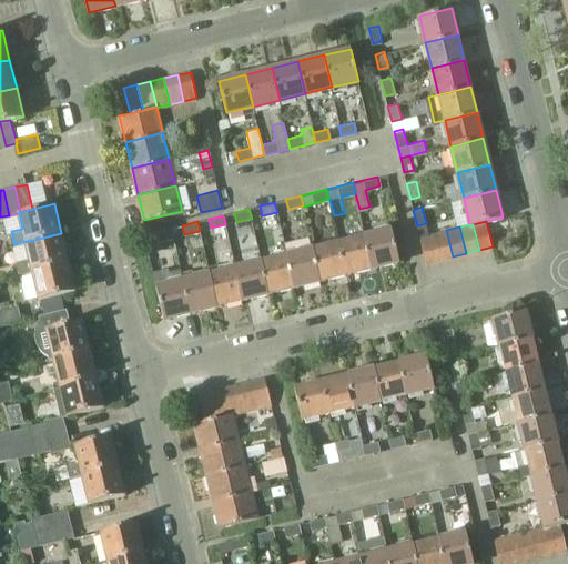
[(174,238),(172,228),(155,231),(159,241),(174,238)]
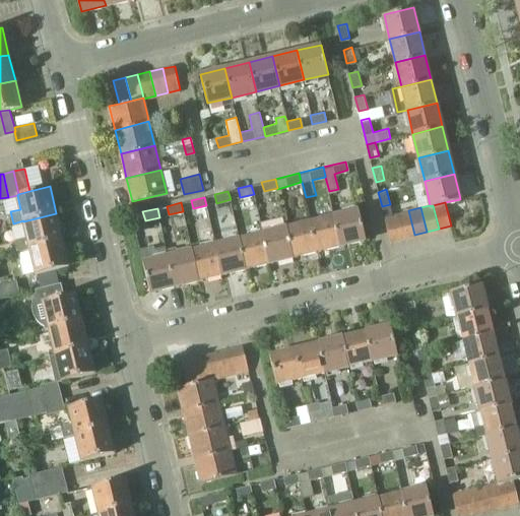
[(358,210),(334,215),(341,244),(365,239),(358,210)]
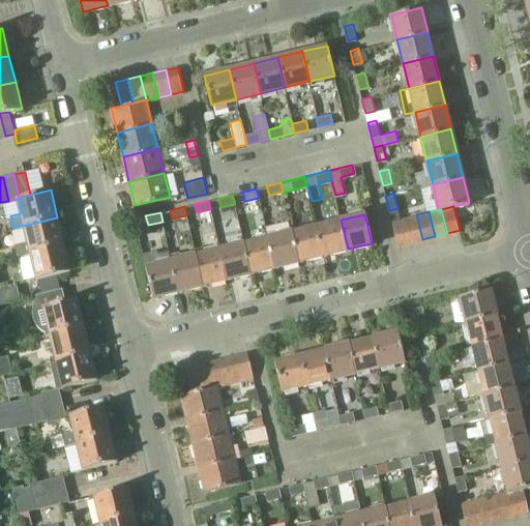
[(410,242),(422,239),(416,214),(404,217),(410,242)]
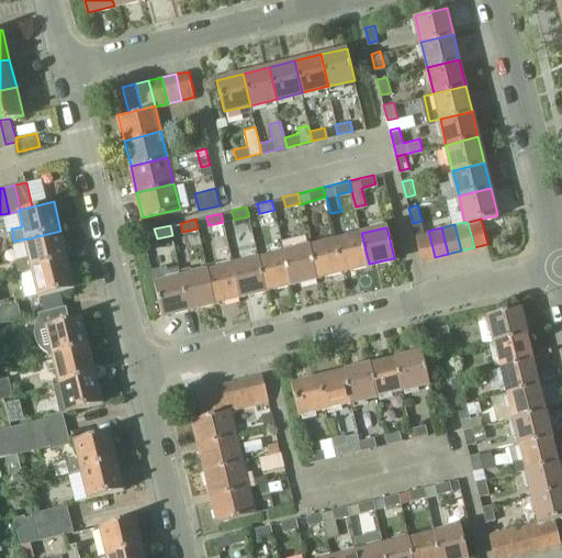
[(19,270),(32,267),(67,258),(60,231),(25,240),(30,255),(15,258),(19,270)]
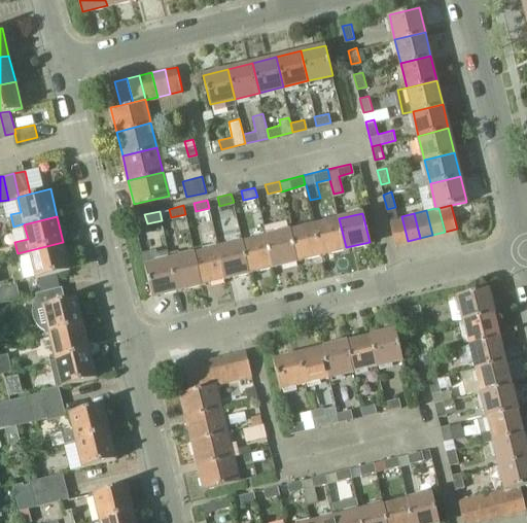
[(395,244),(408,241),(401,216),(389,219),(395,244)]
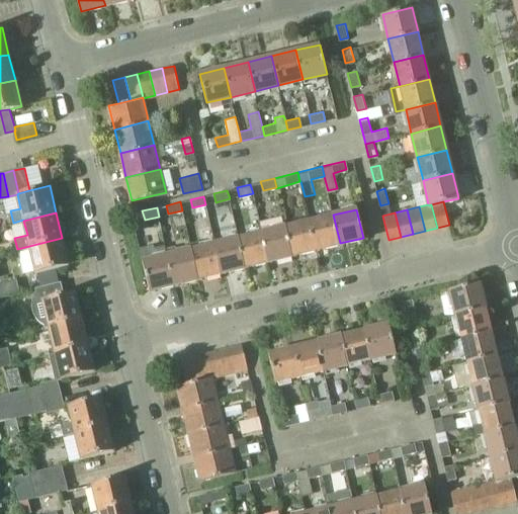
[(316,249),(340,243),(333,215),(310,221),(316,249)]
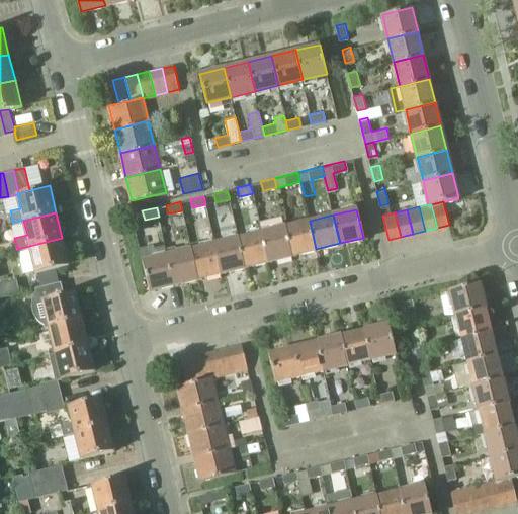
[(292,255),(316,249),(310,221),(285,227),(292,255)]
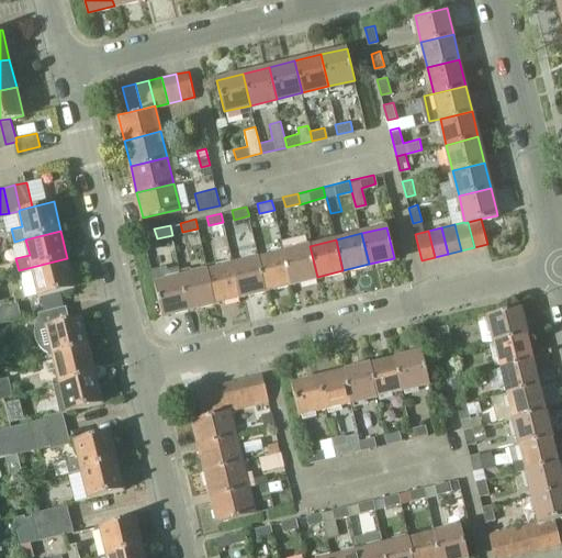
[(291,282),(317,277),(310,246),(284,253),(291,282)]
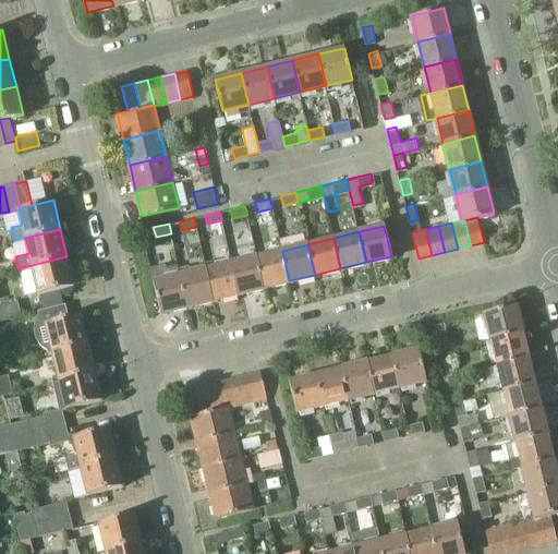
[(264,287),(289,280),(282,251),(256,256),(264,287)]
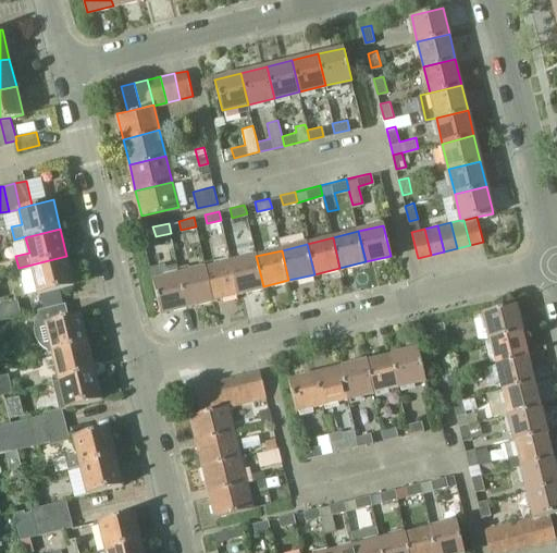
[(66,256),(32,265),(38,293),(73,284),(66,256)]
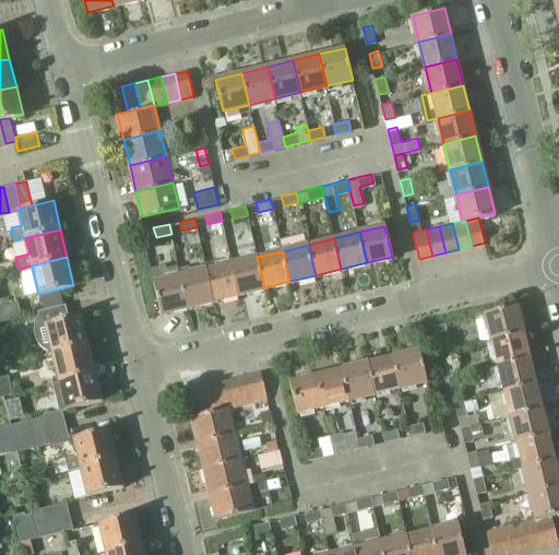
[(238,294),(264,287),(257,257),(230,263),(238,294)]
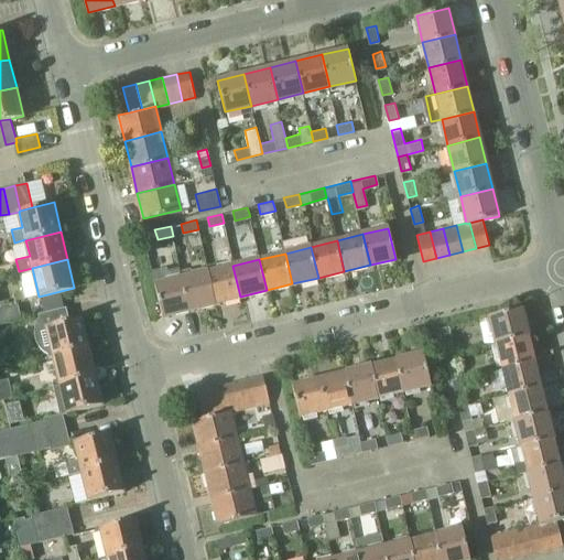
[(215,303),(240,297),(232,266),(231,266),(230,260),(217,264),(216,260),(205,264),(207,270),(207,271),(207,272),(215,303)]
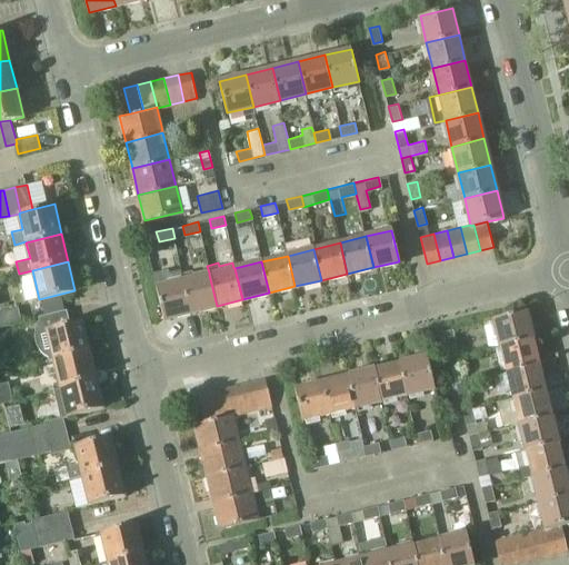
[(190,311),(180,271),(179,267),(169,270),(168,267),(152,271),(157,287),(156,287),(163,318),(190,311)]
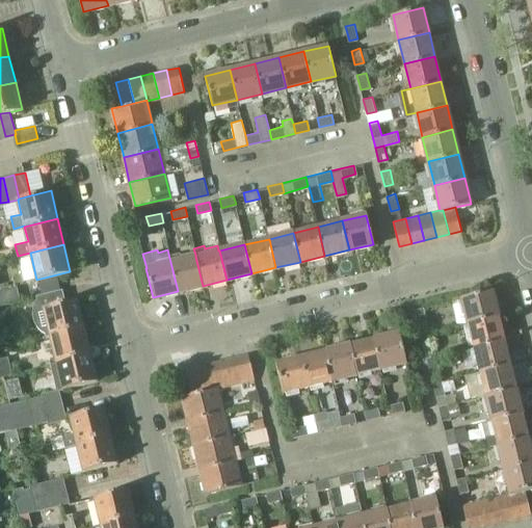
[(168,254),(178,291),(203,286),(195,257),(195,256),(195,255),(194,256),(193,252),(181,254),(180,251),(168,254)]
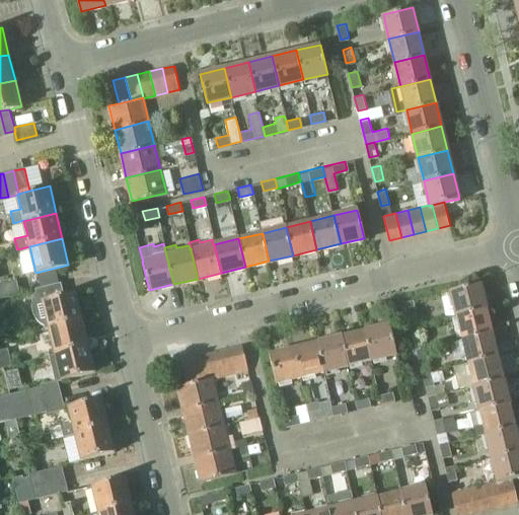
[(0,296),(19,292),(16,280),(0,283),(0,296)]
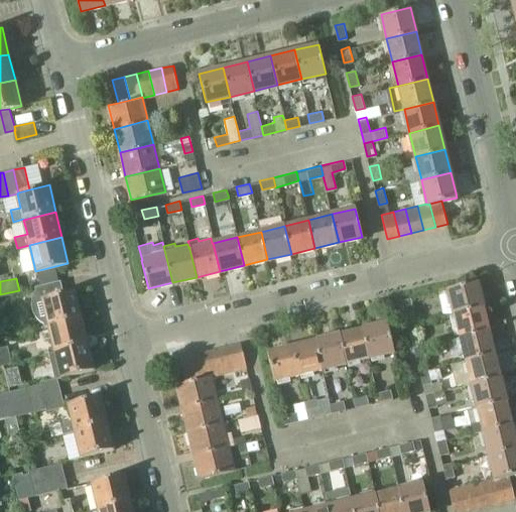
[(43,323),(44,327),(48,326),(82,317),(75,290),(65,293),(60,279),(34,285),(35,289),(33,292),(32,295),(31,299),(31,303),(31,307),(33,311),(35,314),(37,317),(40,321),(43,323)]
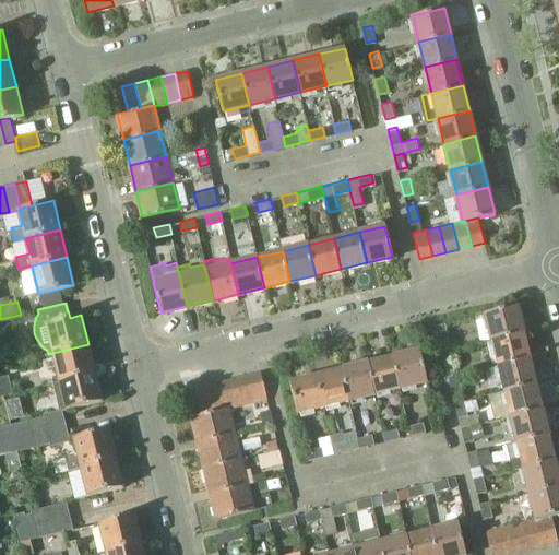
[(524,330),(518,305),(486,313),(492,339),(524,330)]
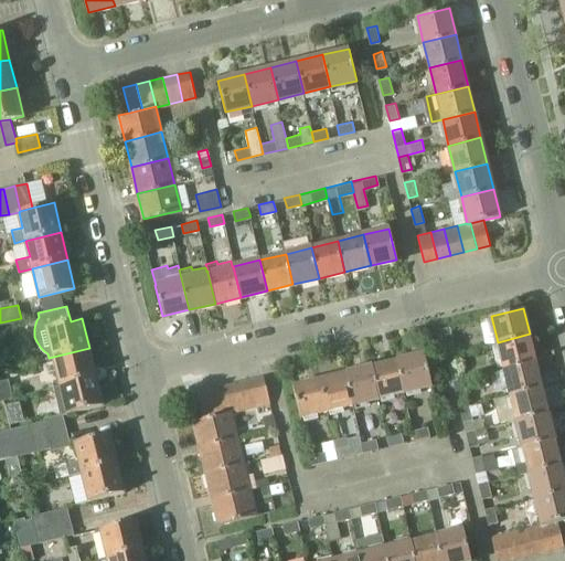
[(450,326),(440,328),(444,342),(454,340),(450,326)]
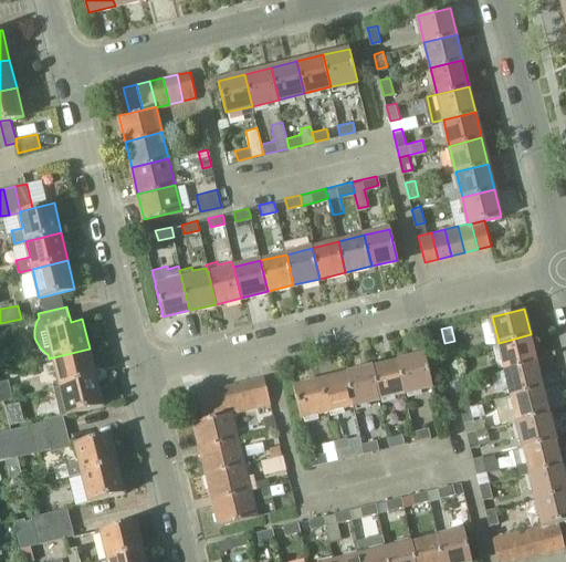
[(531,334),(499,343),(505,368),(537,361),(531,334)]
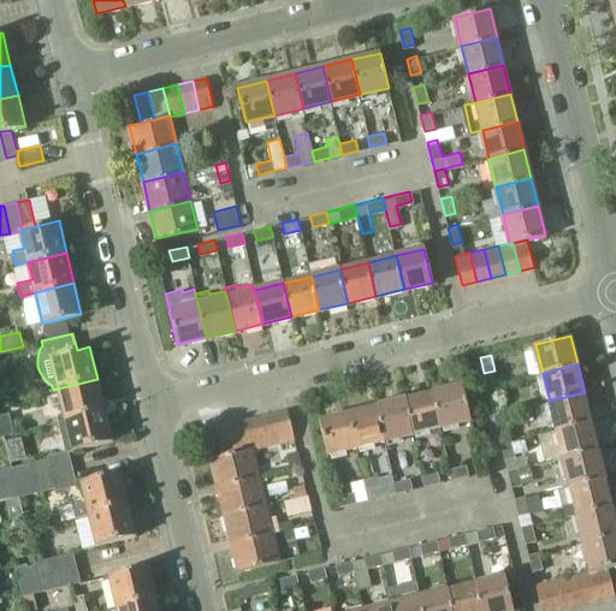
[(66,419),(105,409),(98,379),(58,389),(66,419)]
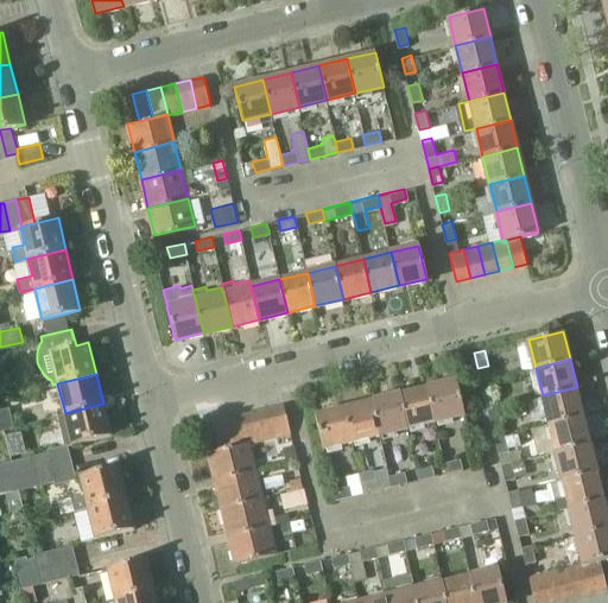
[(481,380),(485,397),(495,394),(491,378),(481,380)]
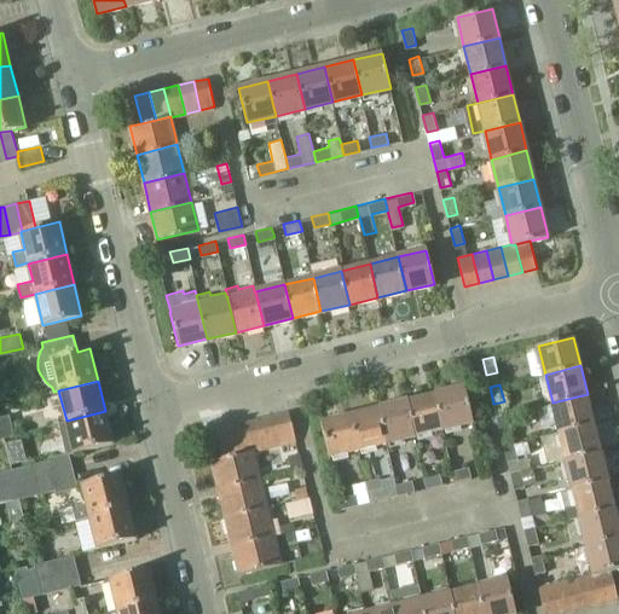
[(464,386),(437,393),(445,428),(473,421),(464,386)]
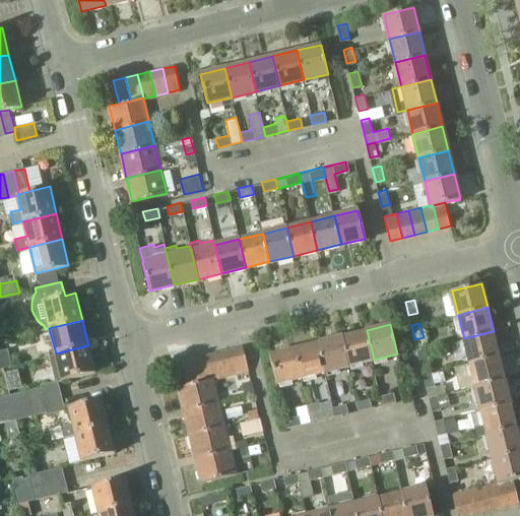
[(349,366),(374,360),(367,330),(342,336),(349,366)]
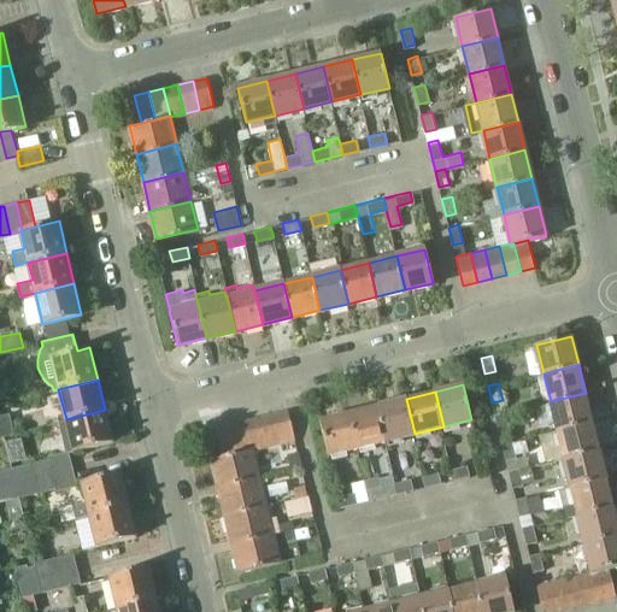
[(557,430),(593,422),(586,393),(551,401),(557,430)]
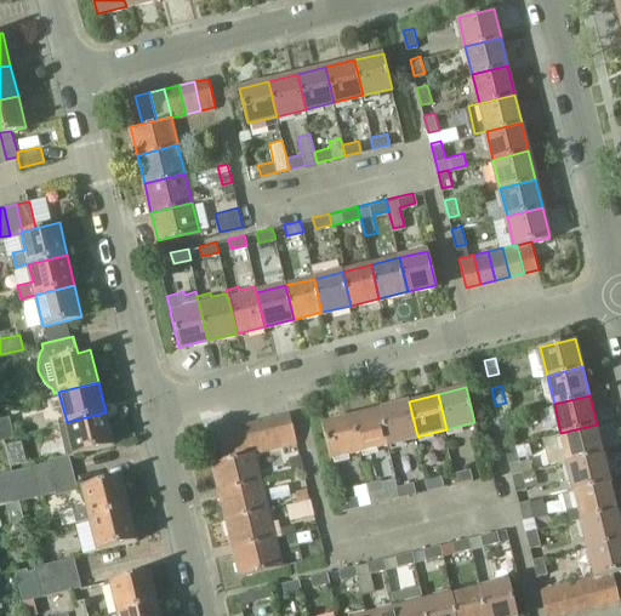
[(388,443),(417,437),(409,401),(380,409),(388,443)]
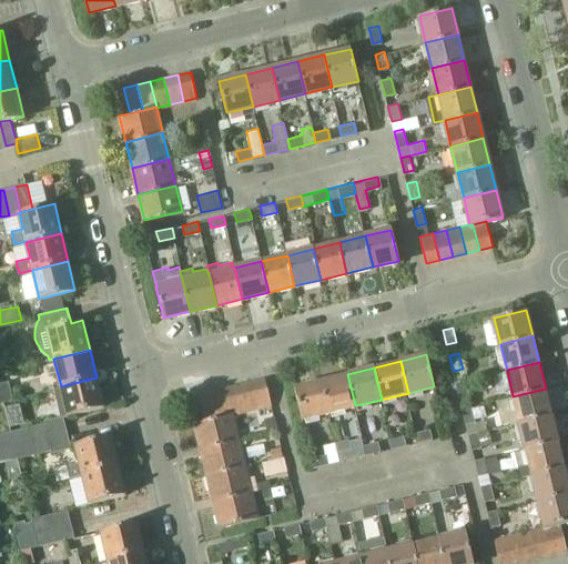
[(328,412),(355,405),(347,374),(321,380),(328,412)]
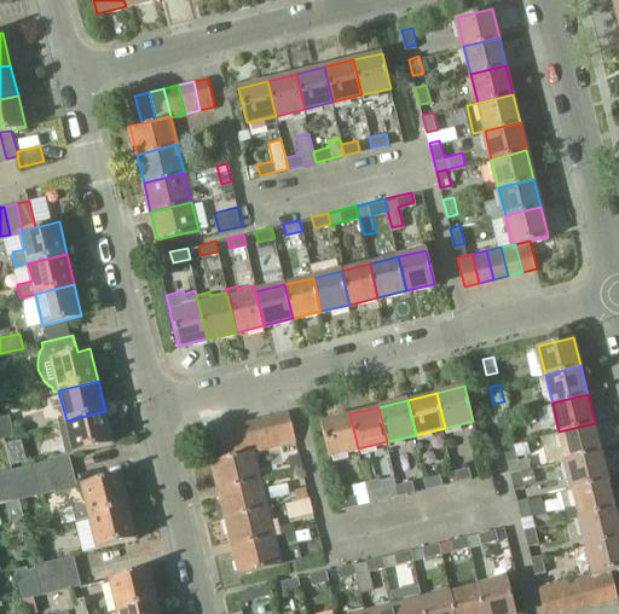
[(67,421),(74,452),(113,442),(105,411),(67,421)]
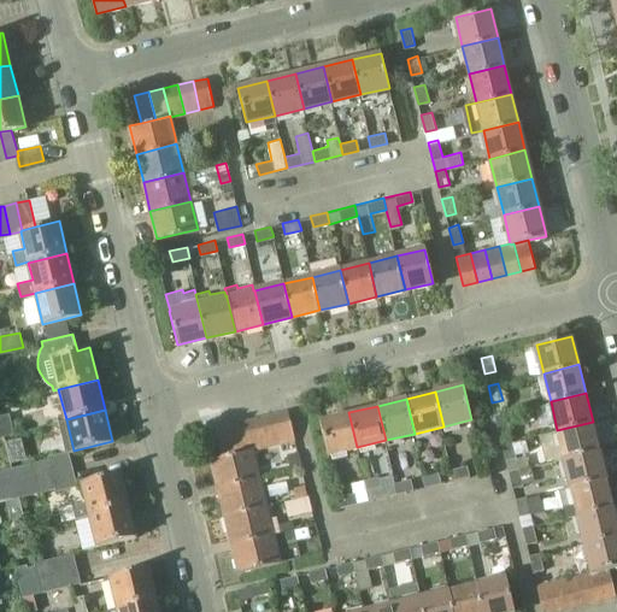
[(274,413),(281,442),(295,439),(288,410),(274,413)]
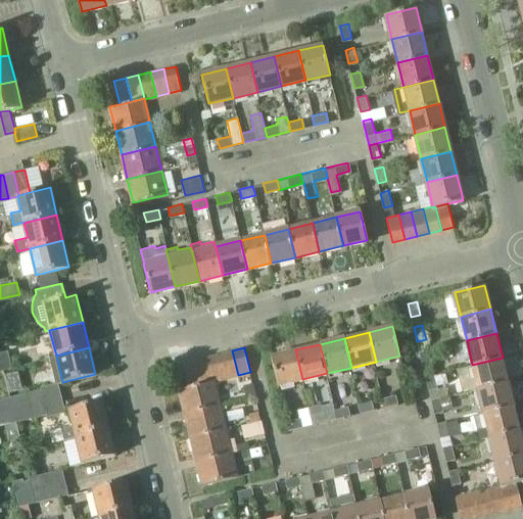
[(419,350),(425,375),(434,373),(431,363),(428,348),(419,350)]
